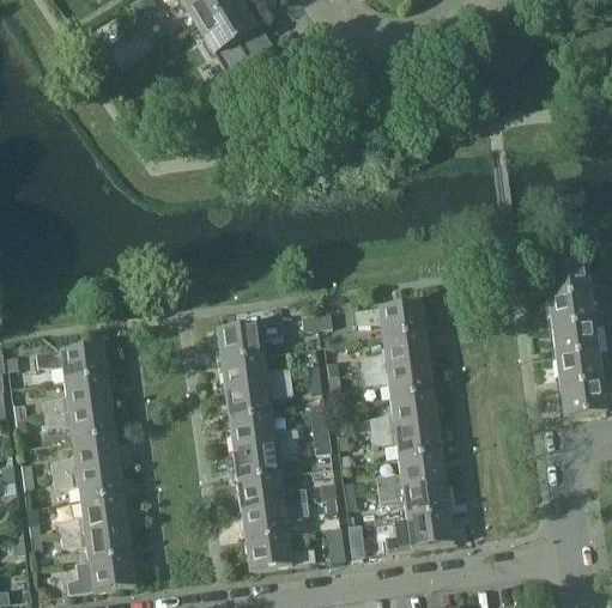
[(137,0),(131,4),(141,20),(161,8),(156,0),(137,0)]
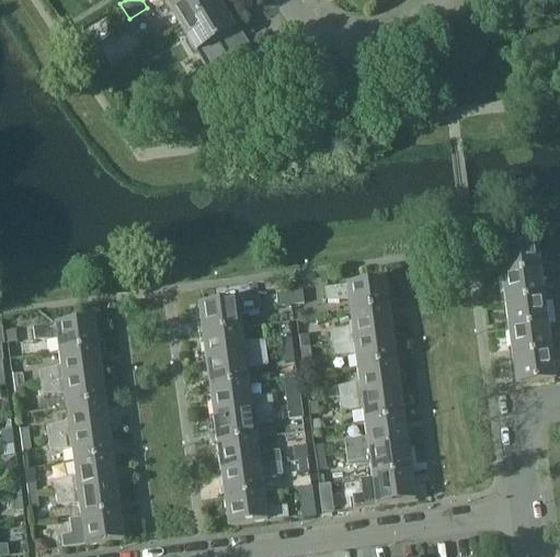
[(166,0),(179,22),(215,0),(166,0)]
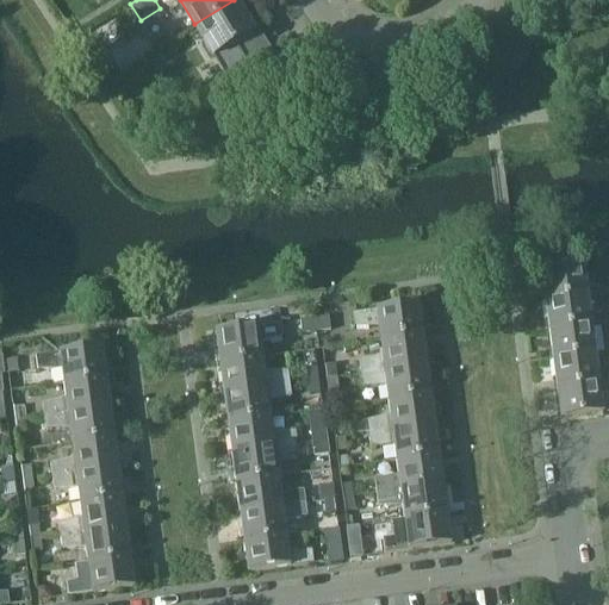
[(273,47),(255,19),(250,23),(237,0),(234,0),(194,24),(213,56),(215,55),(227,75),(273,47)]
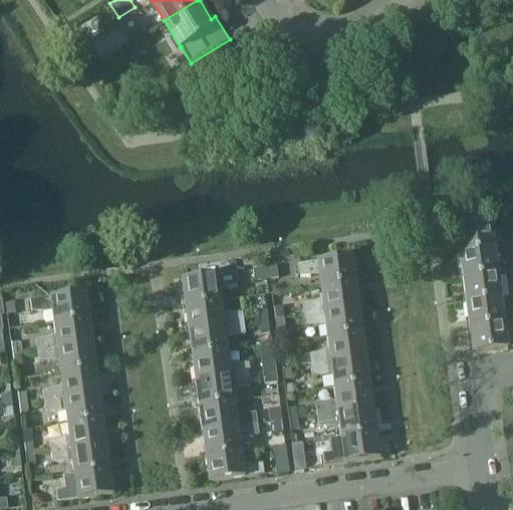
[(496,246),(492,220),(457,225),(460,251),(496,246)]
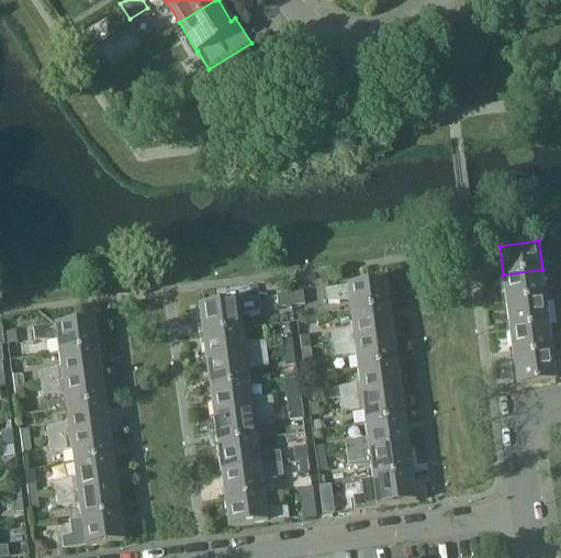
[(542,269),(503,275),(506,301),(546,296),(542,269)]
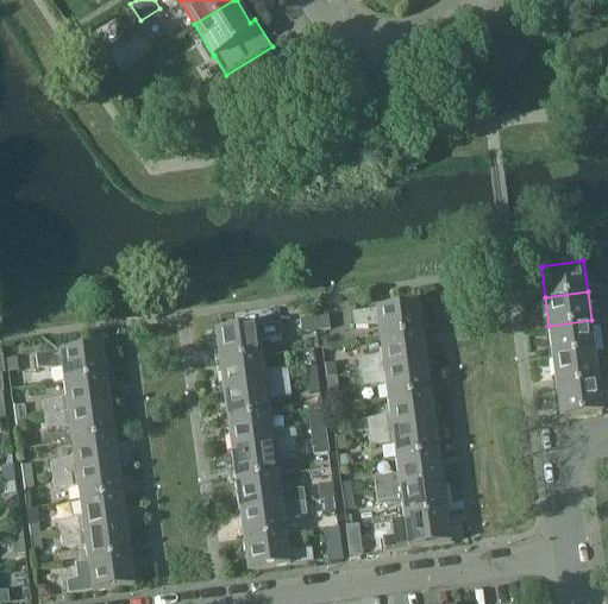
[(422,331),(419,300),(375,306),(375,307),(352,310),(355,323),(377,322),(380,337),(422,331)]
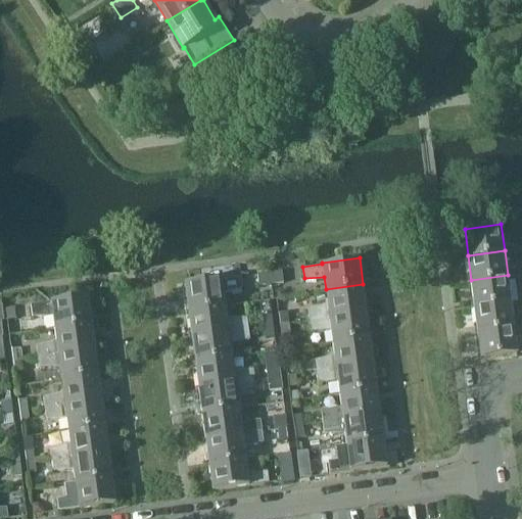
[(283,269),(270,271),(272,282),(284,280),(283,269)]
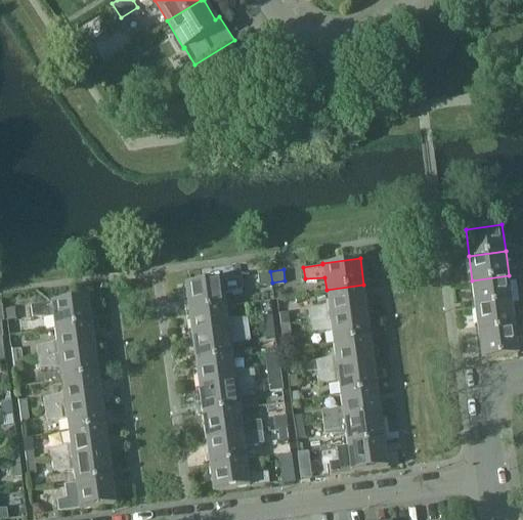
[(272,283),(270,271),(258,272),(260,284),(272,283)]
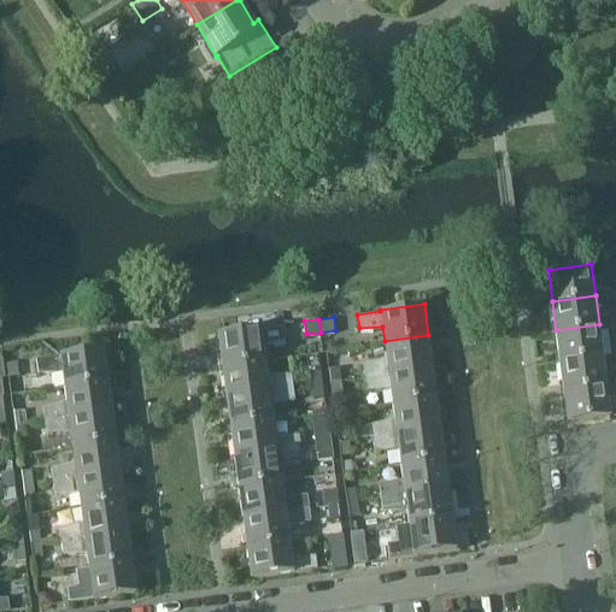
[(263,327),(220,333),(223,364),(267,358),(264,343),(287,337),(285,324),(263,327)]
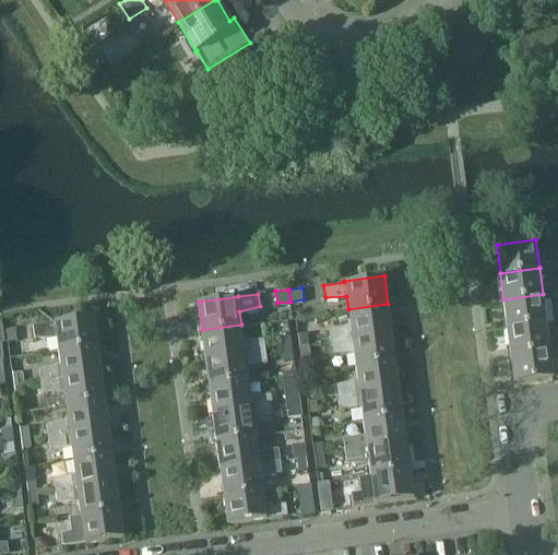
[(543,294),(503,299),(508,327),(546,321),(543,294)]
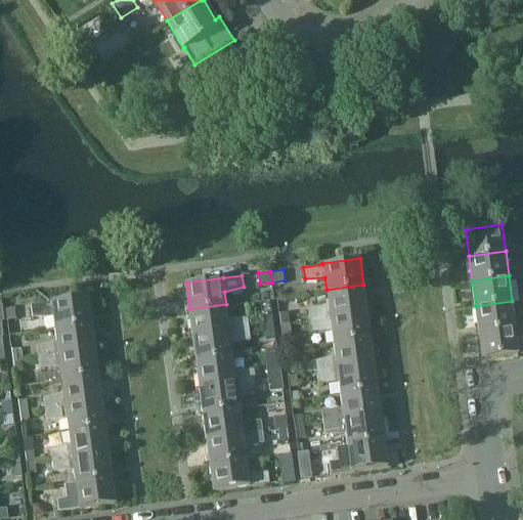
[(367,310),(363,285),(327,290),(328,302),(309,307),(310,318),(367,310)]
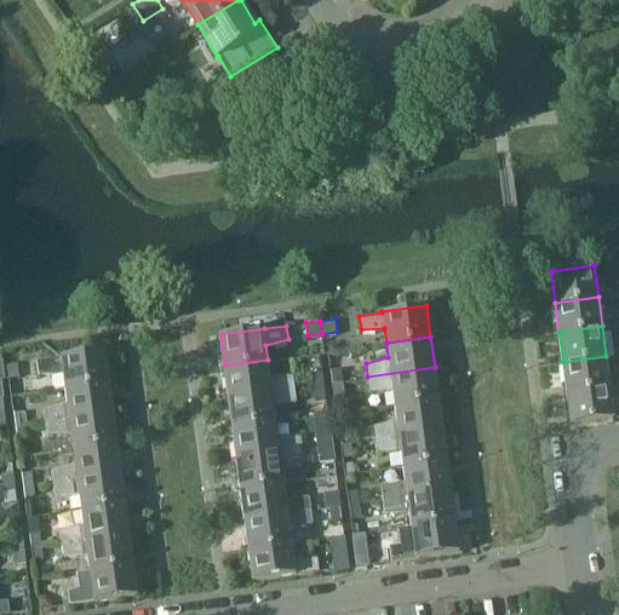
[(108,381),(104,350),(61,356),(38,358),(39,373),(63,372),(64,386),(108,381)]
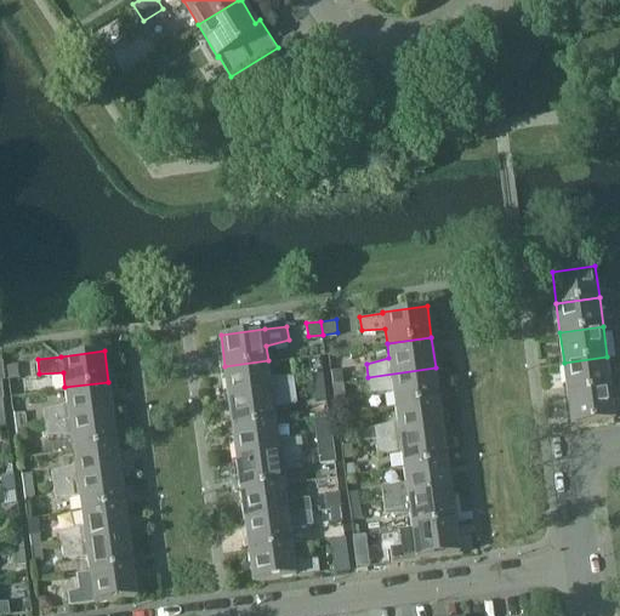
[(607,357),(564,363),(568,392),(612,387),(607,357)]
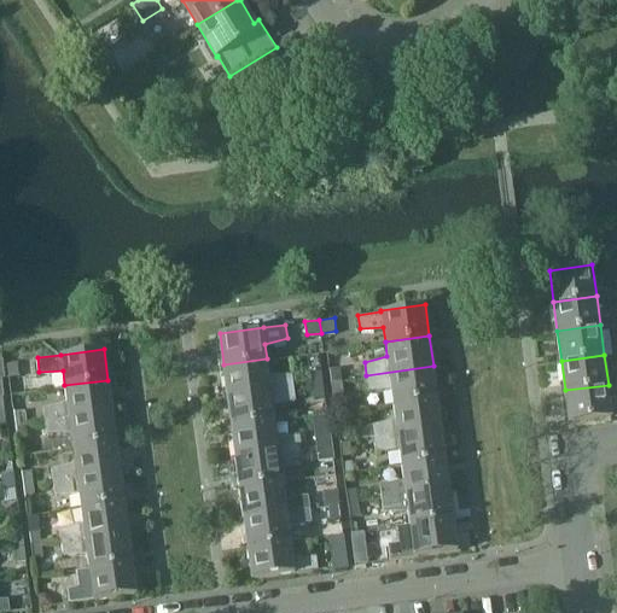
[(5,377),(18,374),(16,358),(1,360),(3,372),(4,372),(5,377)]
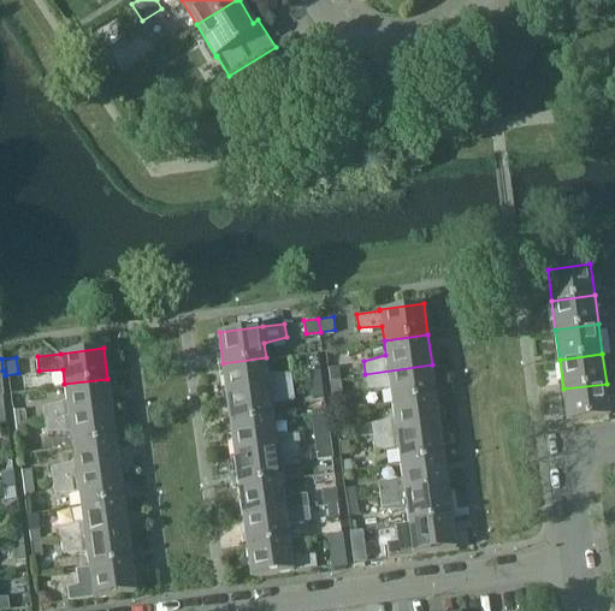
[(266,357),(223,363),(226,393),(293,384),(291,372),(268,372),(266,357)]
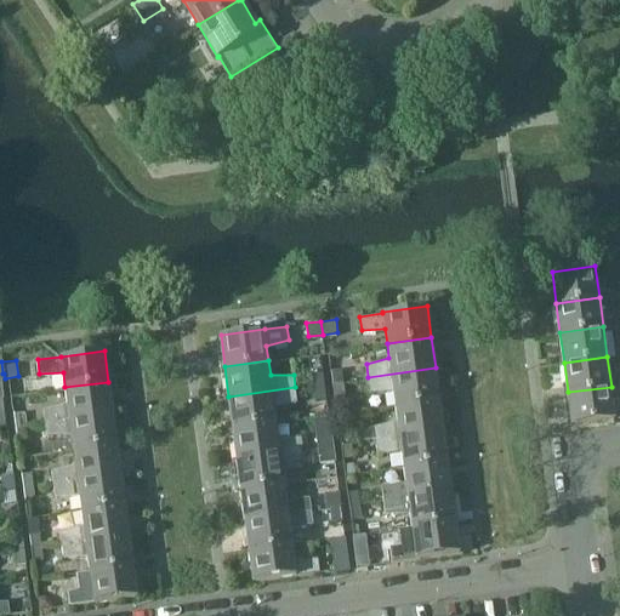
[(342,368),(331,369),(334,381),(343,380),(342,368)]
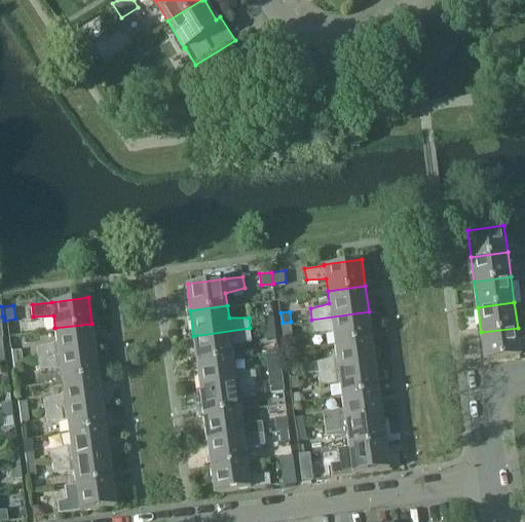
[(372,337),(369,311),(311,320),(312,331),(333,330),(334,342),(372,337)]
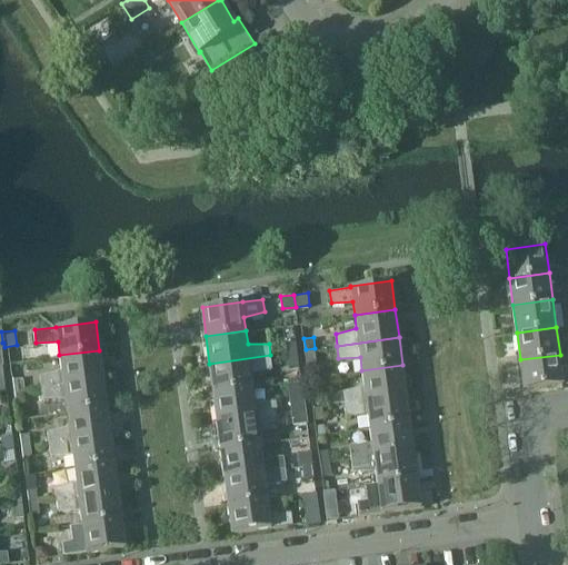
[(315,348),(306,349),(307,363),(317,362),(315,348)]
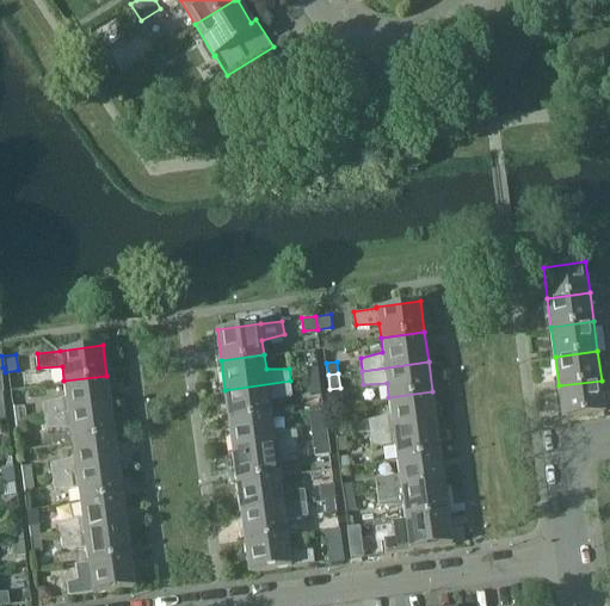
[(111,406),(106,376),(63,381),(66,395),(43,401),(45,414),(111,406)]
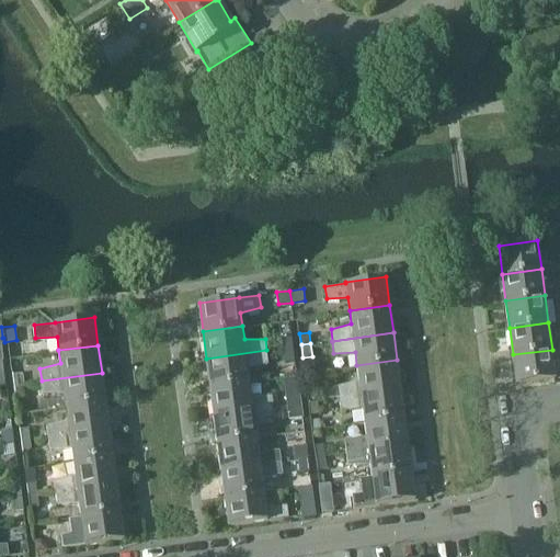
[(266,350),(206,359),(210,386),(250,381),(248,367),(267,362),(266,350)]
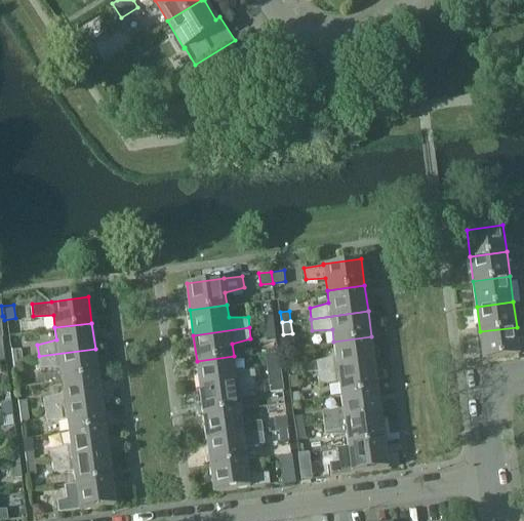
[(517,327),(480,331),(483,358),(520,353),(517,327)]
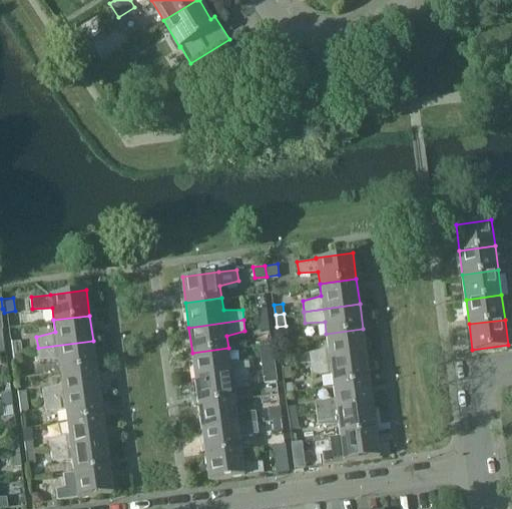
[(366,355),(363,329),(326,334),(328,346),(310,351),(311,362),(366,355)]
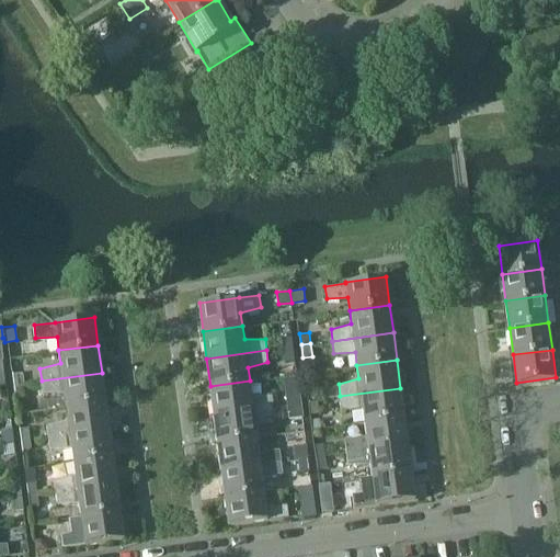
[(105,400),(102,373),(42,381),(43,393),(64,391),(66,406),(105,400)]
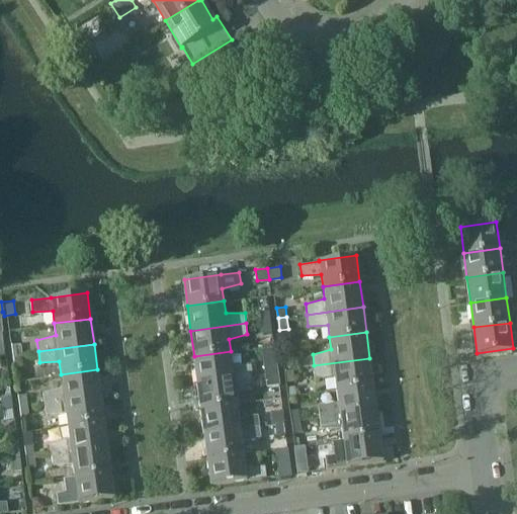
[(278,370),(274,346),(262,348),(266,372),(278,370)]
